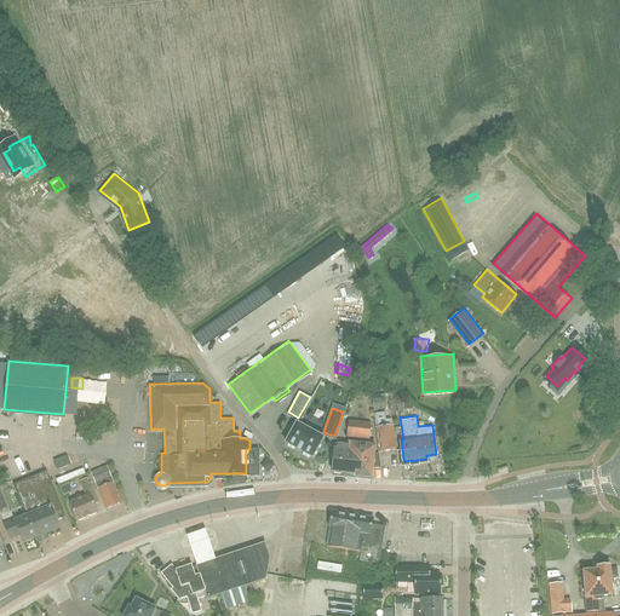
[(371,421),(348,419),(346,435),(369,437),(371,421)]
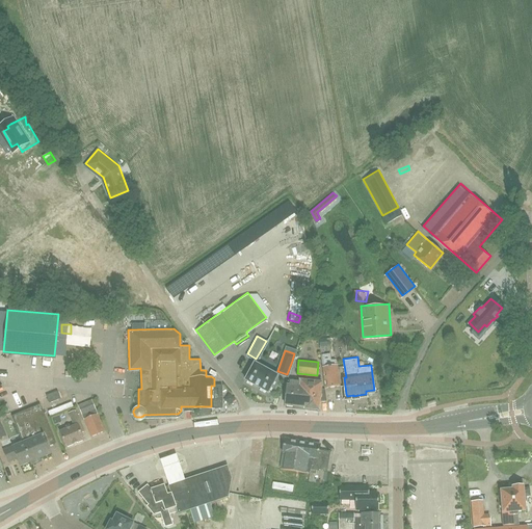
[(244,378),(267,391),(276,373),(269,369),(270,368),(263,364),(262,365),(254,361),(244,378)]
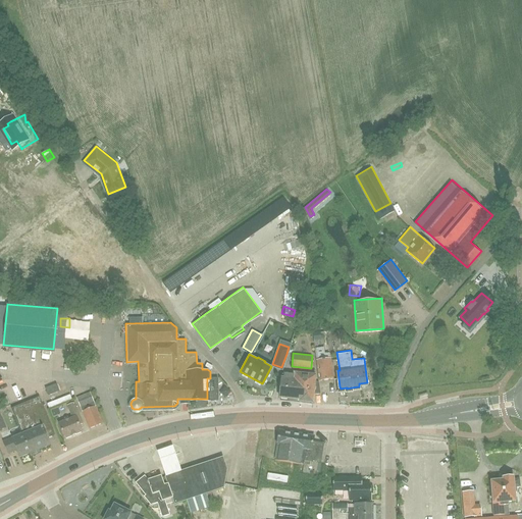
[(330,357),(316,359),(319,378),(333,377),(330,357)]
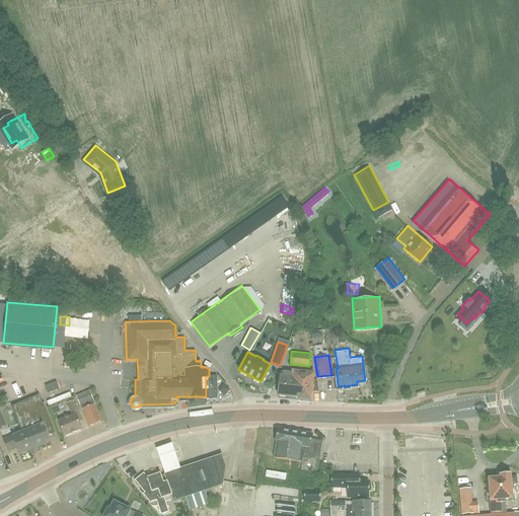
[(280,374),(278,393),(298,395),(298,396),(311,398),(311,389),(318,389),(316,378),(312,378),(313,372),(312,372),(312,368),(306,368),(306,371),(302,371),(302,369),(294,368),(293,371),(283,370),(282,374),(280,374)]
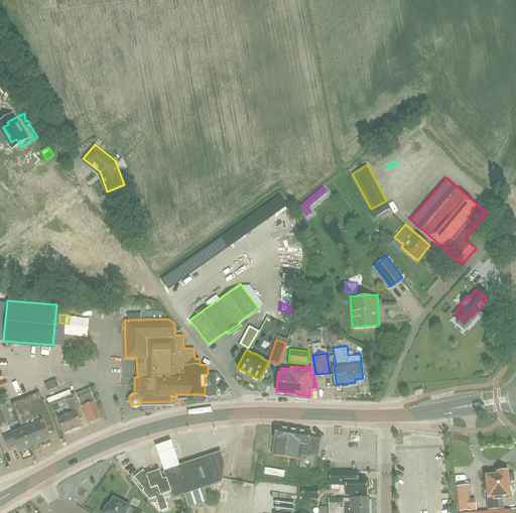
[(47,388),(57,384),(55,378),(44,382),(47,388)]
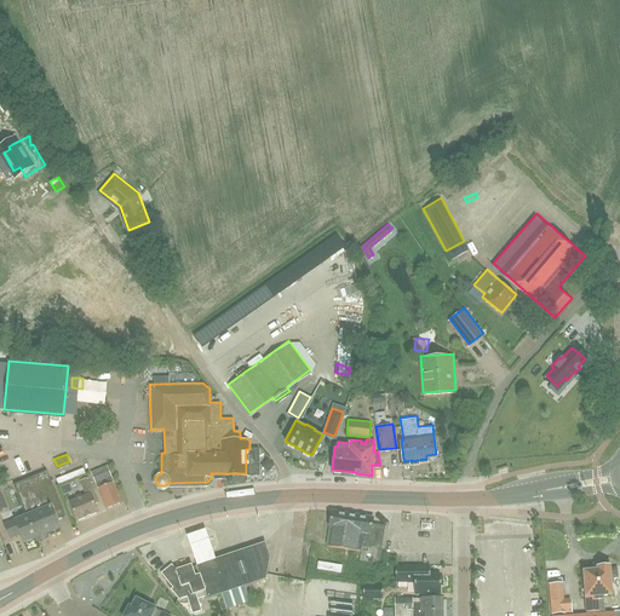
[(91,470),(105,506),(121,500),(107,464),(91,470)]
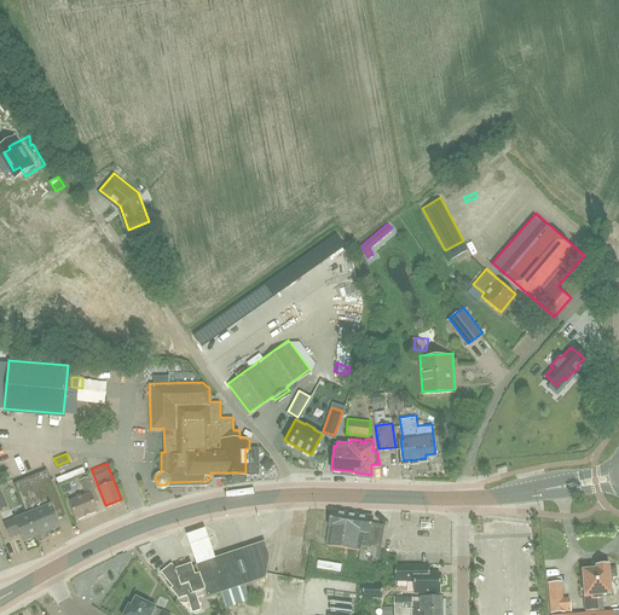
[(36,534),(59,524),(56,516),(64,512),(46,469),(13,482),(21,498),(36,534)]
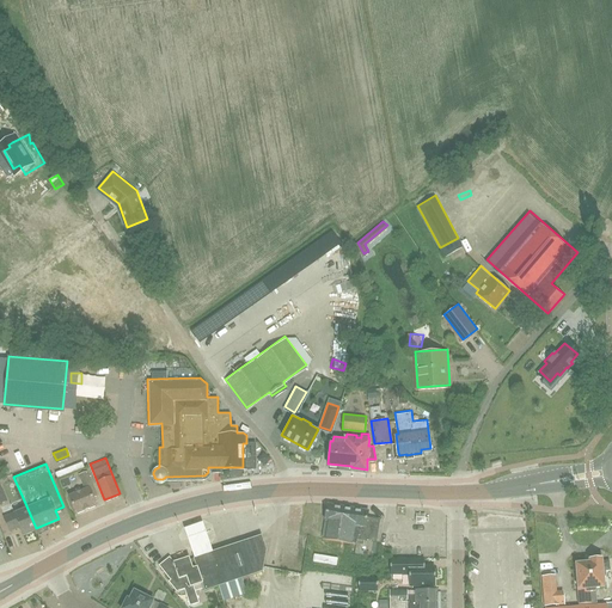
[(75,511),(96,503),(92,495),(97,493),(87,470),(78,473),(84,487),(68,493),(75,511)]
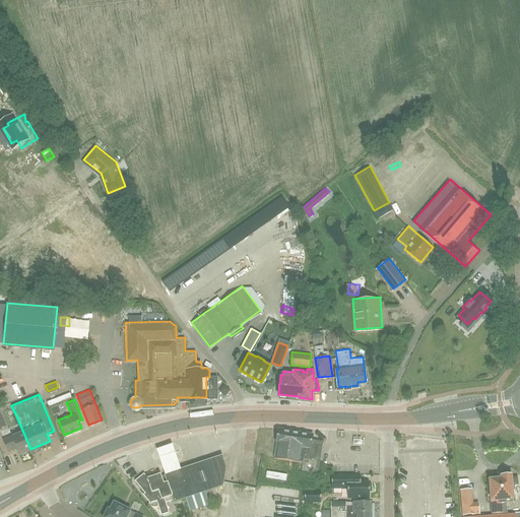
[(30,449),(17,418),(22,431),(15,434),(15,433),(3,438),(8,449),(16,446),(20,453),(30,449)]
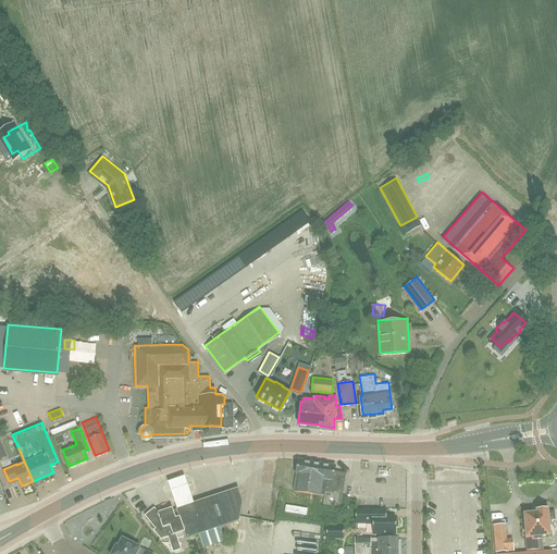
[(281,469),(277,469),(277,495),(284,495),(306,495),(306,496),(314,496),(320,496),(320,467),(317,467),(317,469),(309,469),(309,467),(306,467),(306,469),(301,469),(301,470),(297,470),(297,469),(293,469),(288,469),(288,470),(281,470),(281,469)]
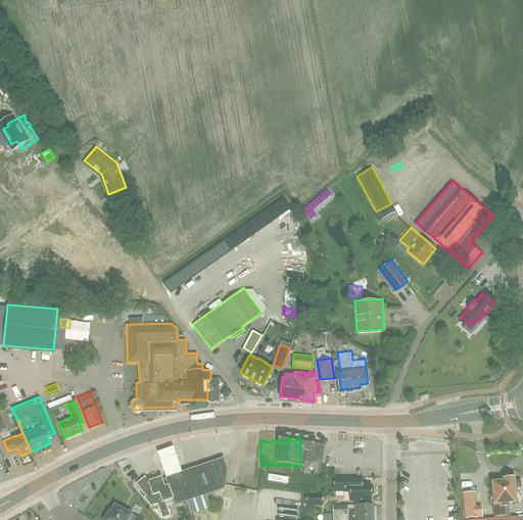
[(315,438),(315,461),(331,461),(331,456),(340,456),(342,456),(346,456),(348,456),(360,456),(360,464),(360,468),(370,468),(370,456),(372,456),(372,441),(364,441),(364,439),(358,439),(358,441),(348,441),(348,442),(340,442),(340,441),(330,441),(330,438),(315,438)]
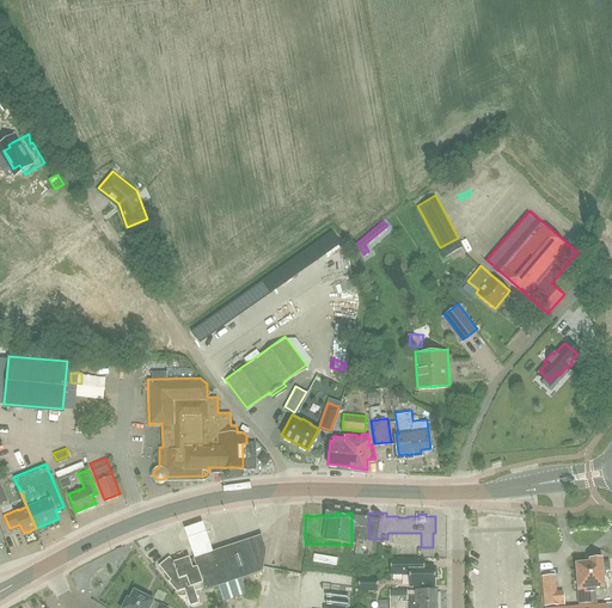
[(173,559),(184,587),(190,603),(199,600),(194,583),(202,581),(204,588),(218,583),(222,599),(246,590),(242,576),(262,569),(267,546),(262,533),(210,550),(208,541),(195,545),(193,551),(195,554),(190,557),(189,554),(173,559)]
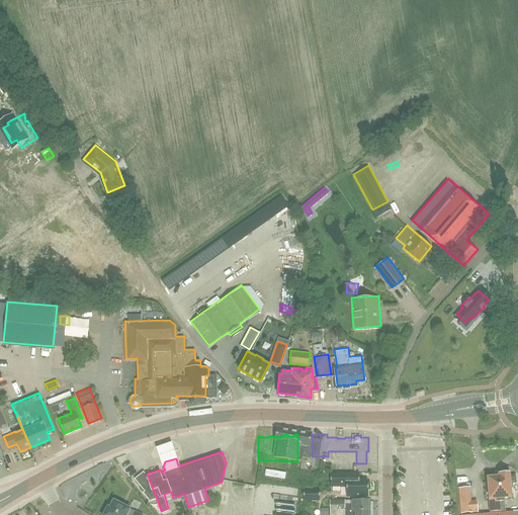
[(150,499),(151,498),(156,497),(147,474),(143,469),(135,476),(145,490),(147,496),(150,499)]
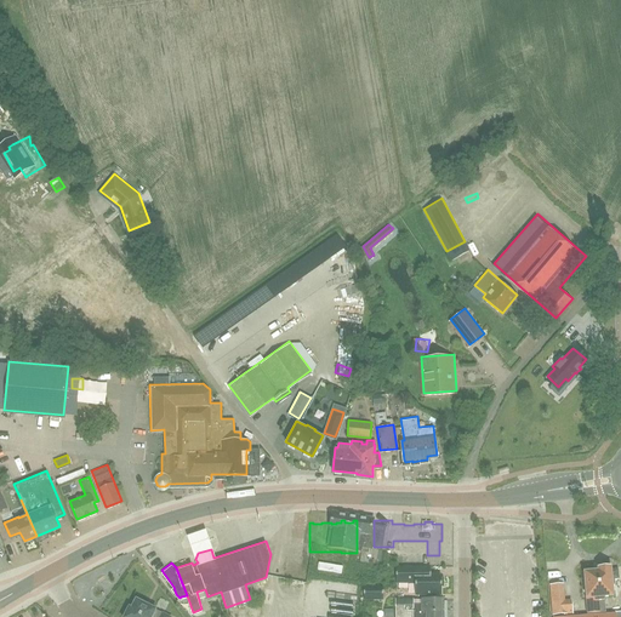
[(442,573),(431,573),(431,565),(396,565),(396,580),(415,580),(415,592),(442,592),(442,584),(444,584),(444,575),(442,575),(442,573)]
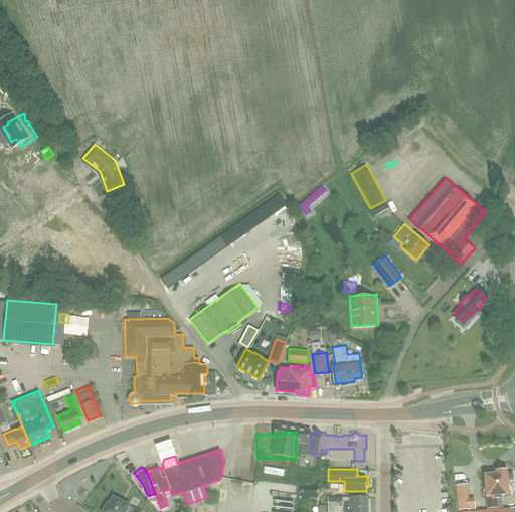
[(497,472),(486,473),(487,494),(488,507),(503,506),(502,493),(508,492),(507,479),(513,478),(513,471),(507,471),(507,469),(497,470),(497,472)]
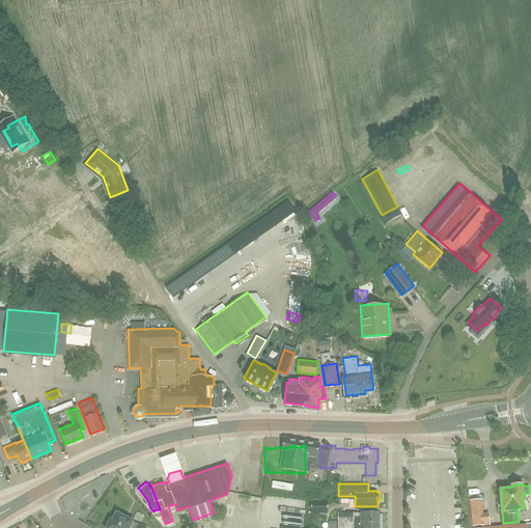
[(481,498),(471,499),(473,524),(490,522),(488,512),(482,512),(481,498)]
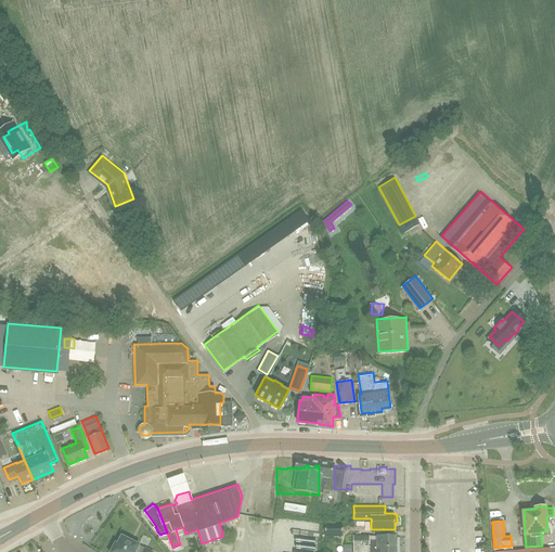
[(341,524),(324,523),(324,534),(341,534),(341,524)]
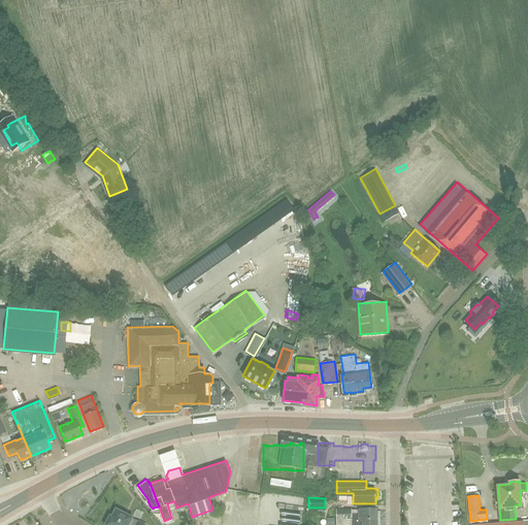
[(143,524),(145,523),(116,507),(112,515),(110,515),(105,524),(143,524)]
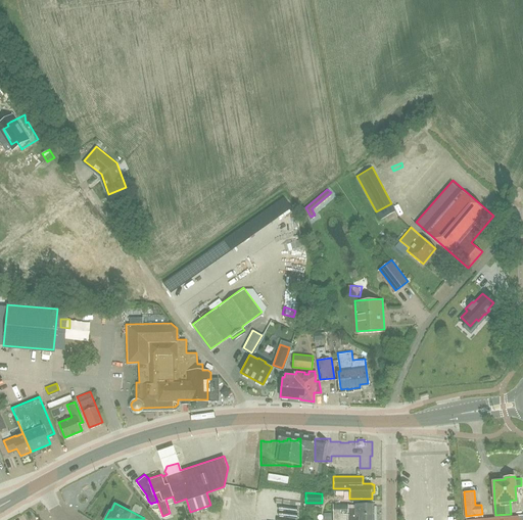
[(371,519),(372,504),(355,504),(355,508),(348,508),(348,503),(333,503),(333,519),(371,519)]
